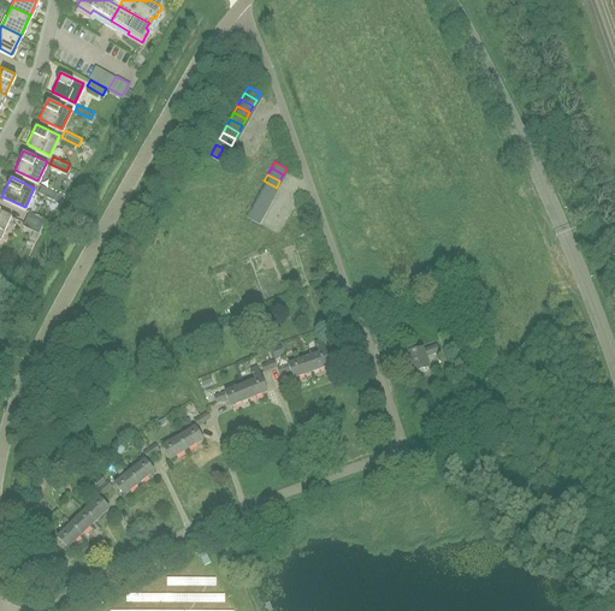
[(273,194),(277,188),(264,181),(261,187),(273,194)]
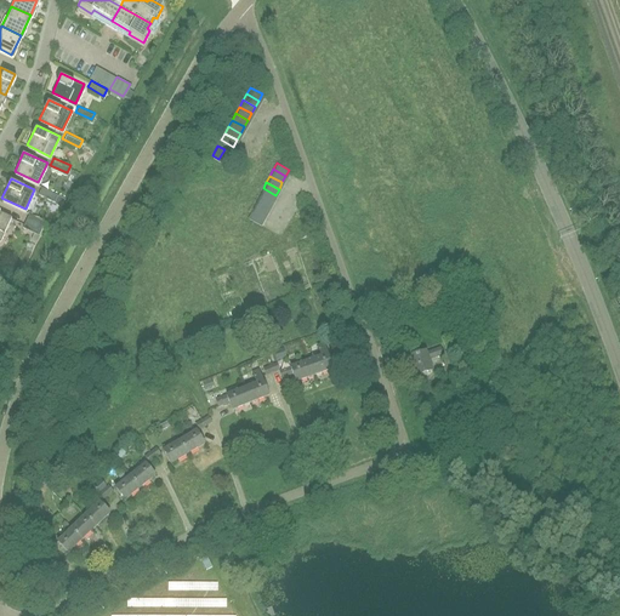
[(38,192),(53,199),(57,192),(41,184),(38,192)]
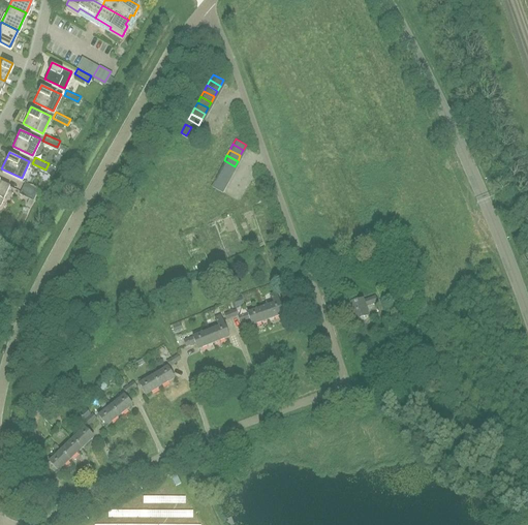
[(231,172),(235,166),(224,160),(221,166),(231,172)]
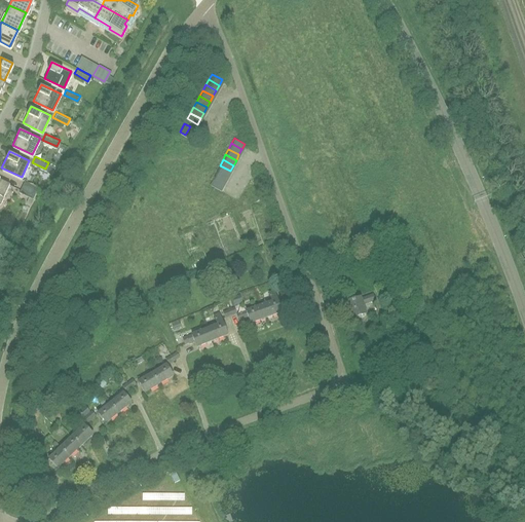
[(227,177),(230,171),(220,165),(217,171),(227,177)]
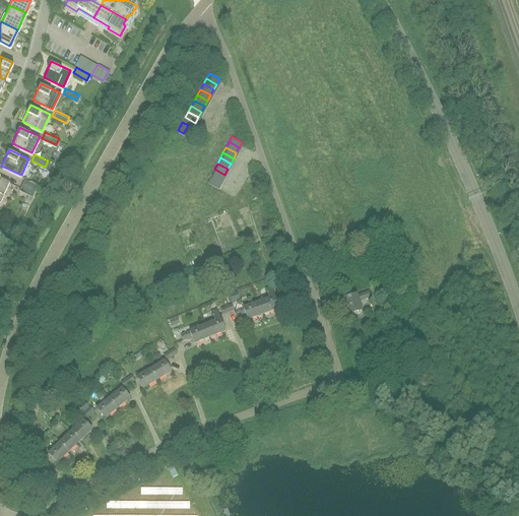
[(221,180),(224,175),(214,169),(211,175),(221,180)]
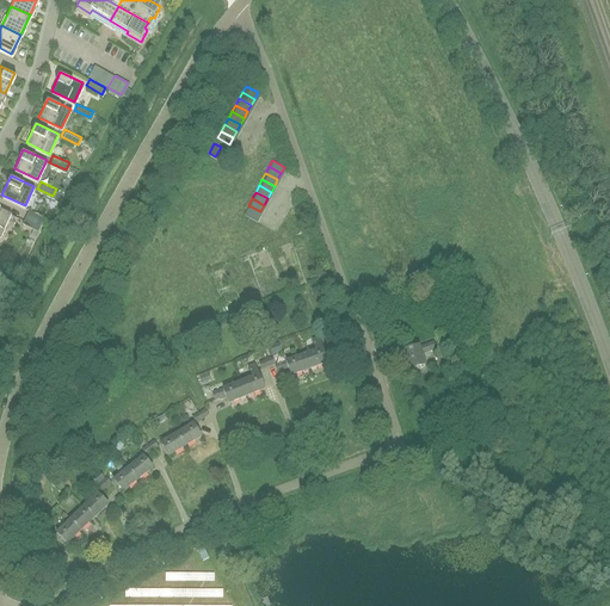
[(0,234),(11,211),(0,205),(0,234)]
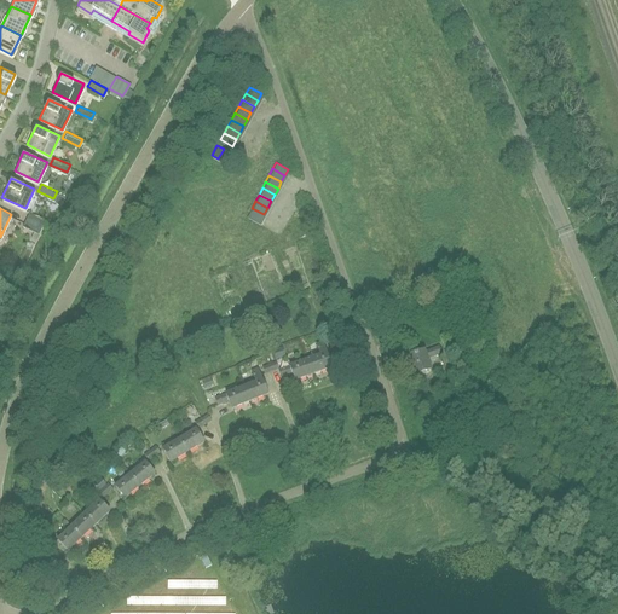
[(264,214),(252,208),(248,214),(260,220),(264,214)]
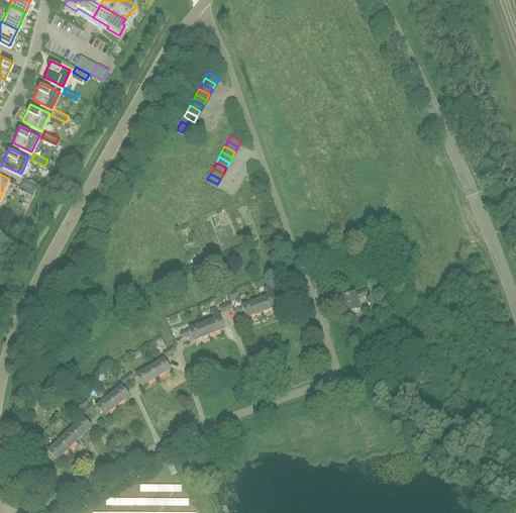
[(31,193),(37,182),(23,175),(18,187),(31,193)]
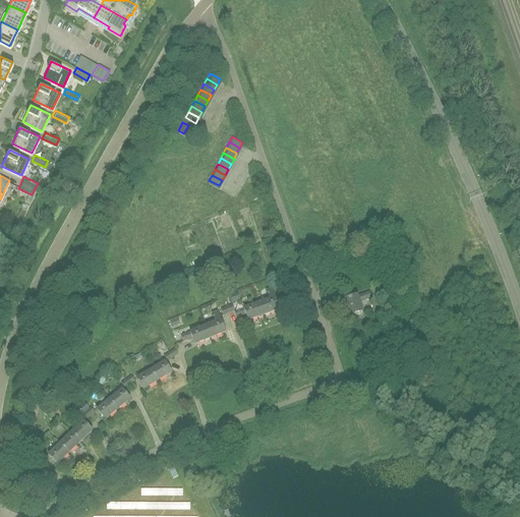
[(279,305),(271,285),(266,287),(269,295),(258,299),(264,311),(279,305)]
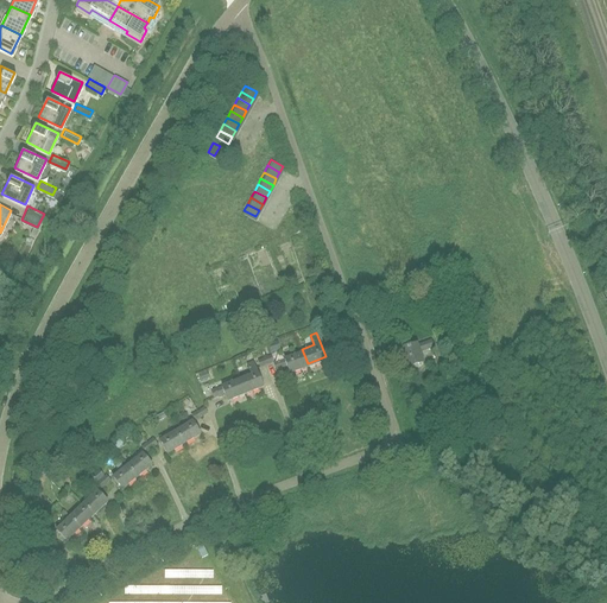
[(423,360),(418,348),(434,343),(431,337),(417,343),(416,341),(399,347),(406,366),(423,360)]
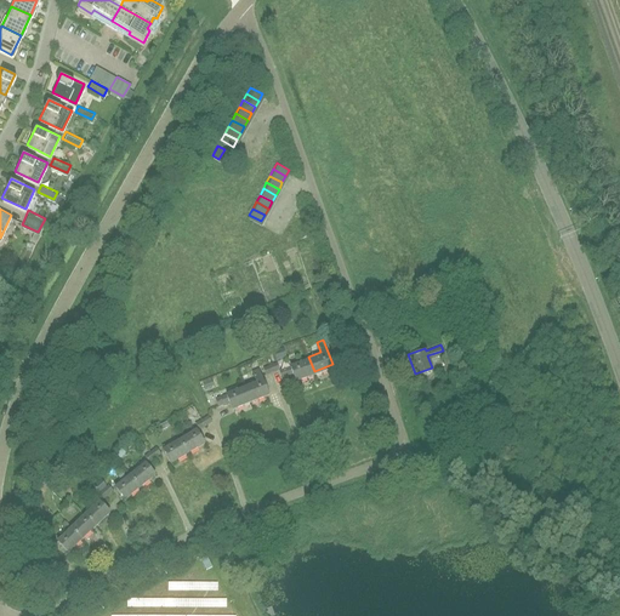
[(314,371),(308,357),(279,366),(282,374),(293,369),(295,377),(314,371)]
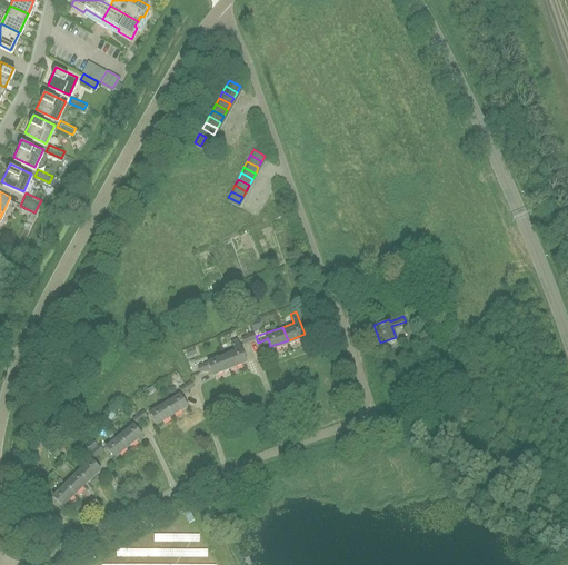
[(219,340),(227,337),(225,331),(217,334),(219,340)]
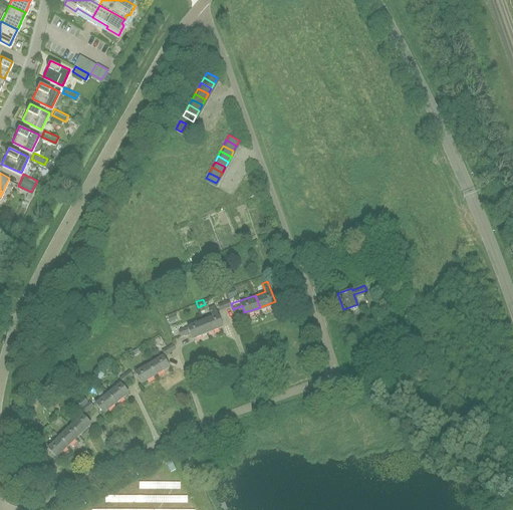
[(222,323),(214,303),(208,305),(212,314),(202,318),(207,329),(222,323)]
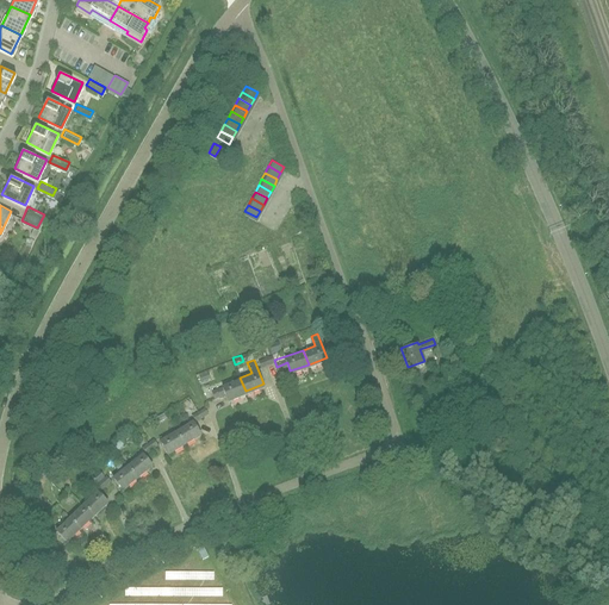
[(198,372),(202,379),(210,375),(206,368),(198,372)]
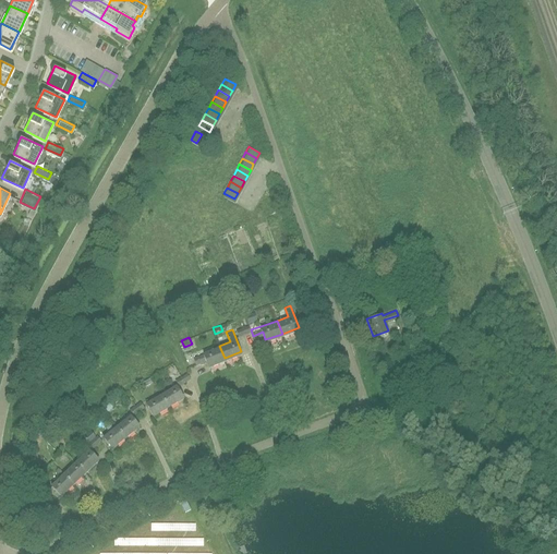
[(225,358),(219,346),(193,357),(195,362),(205,358),(208,364),(225,358)]
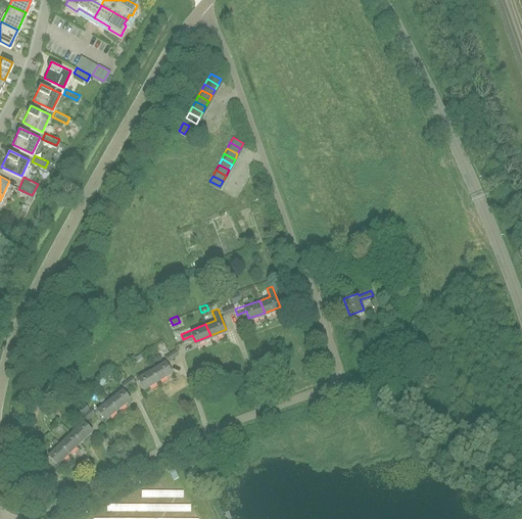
[(168,357),(178,351),(175,346),(164,352),(168,357)]
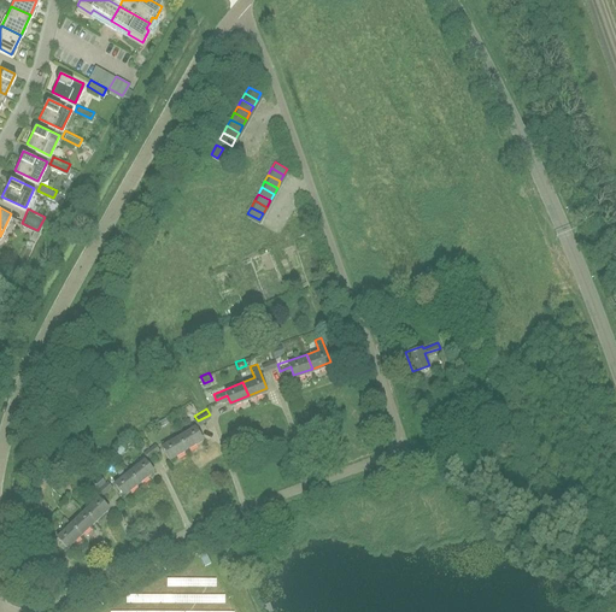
[(203,436),(194,423),(179,434),(186,447),(203,436)]
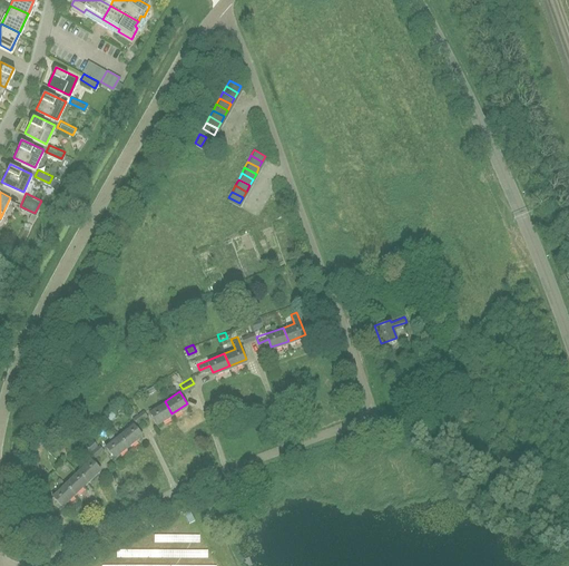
[(172,413),(165,401),(149,411),(157,422),(172,413)]
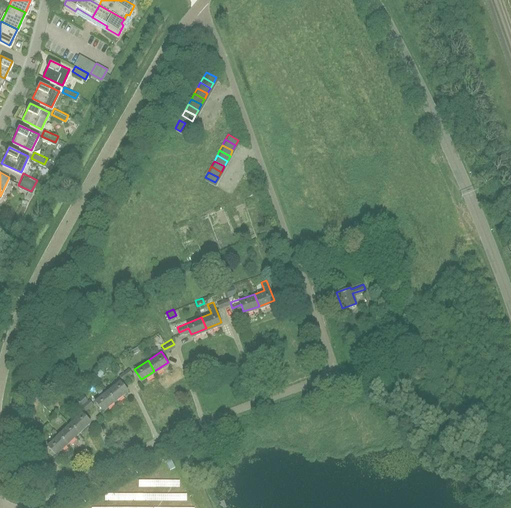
[(129,366),(124,370),(127,374),(132,371),(129,366)]
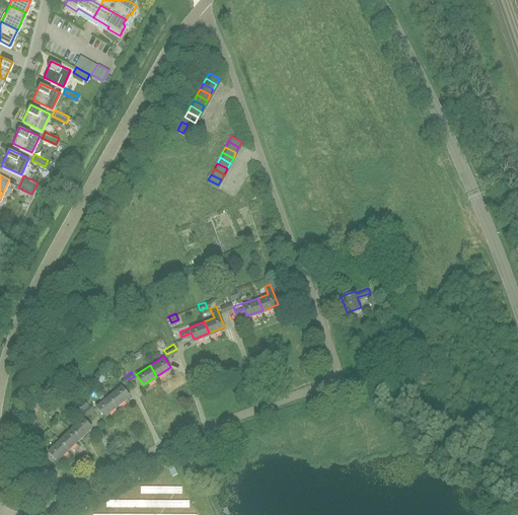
[(117,405),(129,394),(121,384),(108,394),(117,405)]
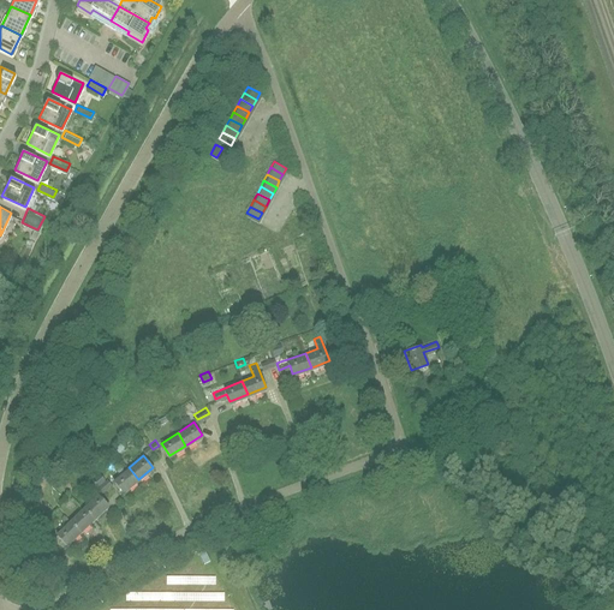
[(123,491),(138,479),(129,467),(114,479),(123,491)]
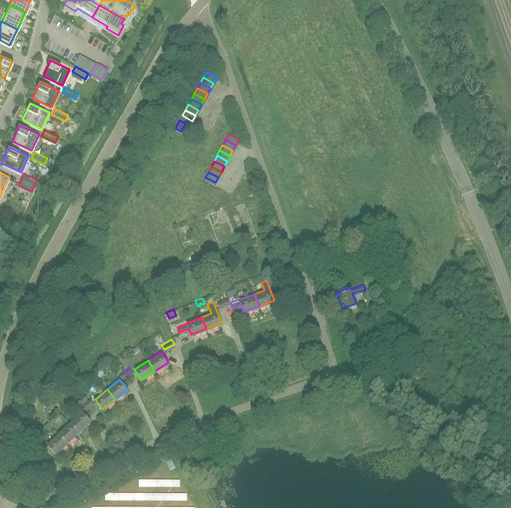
[(81,402),(88,396),(84,392),(77,398),(81,402)]
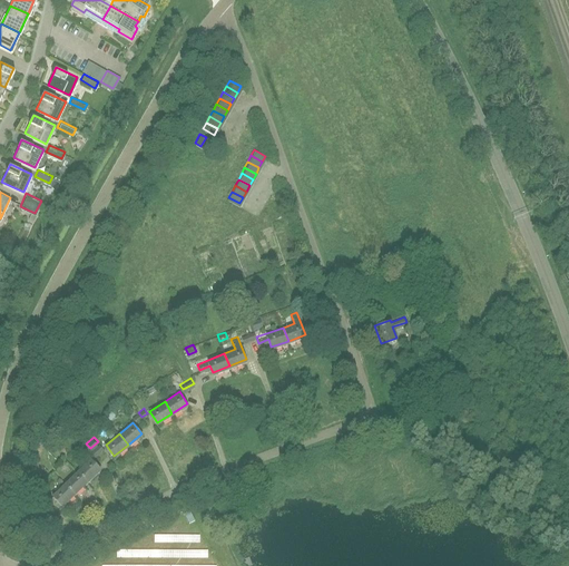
[(92,456),(102,447),(99,442),(89,451),(92,456)]
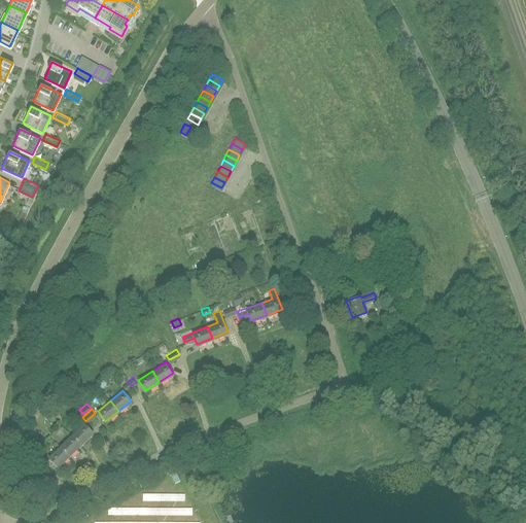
[(80,444),(93,431),(83,422),(72,434),(80,444)]
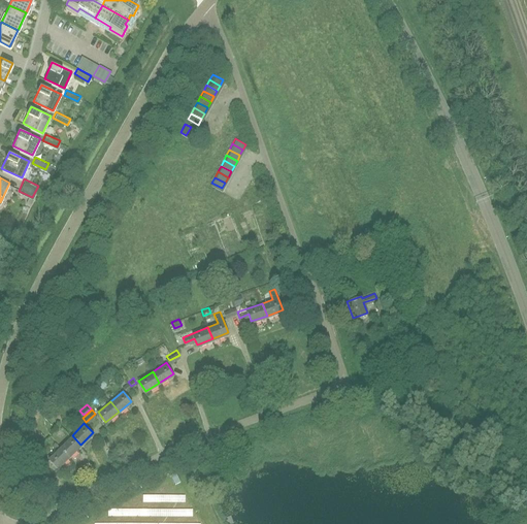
[(69,455),(80,445),(72,435),(60,447),(69,455)]
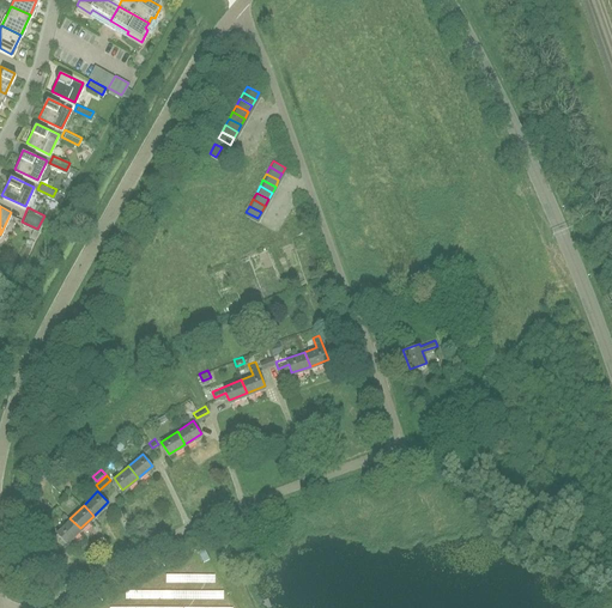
[(66,542),(80,528),(70,518),(56,532),(66,542)]
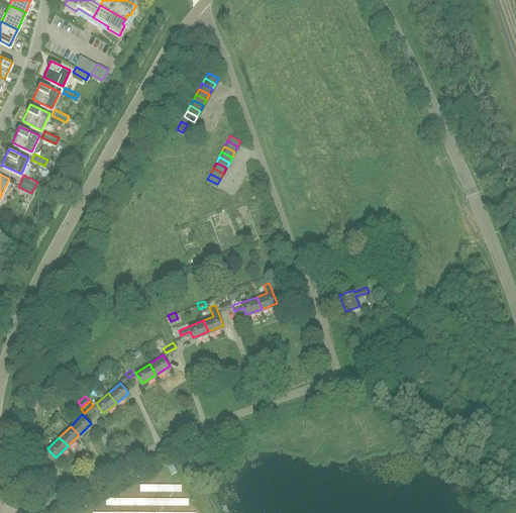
[(37,458),(45,450),(41,446),(33,454),(37,458)]
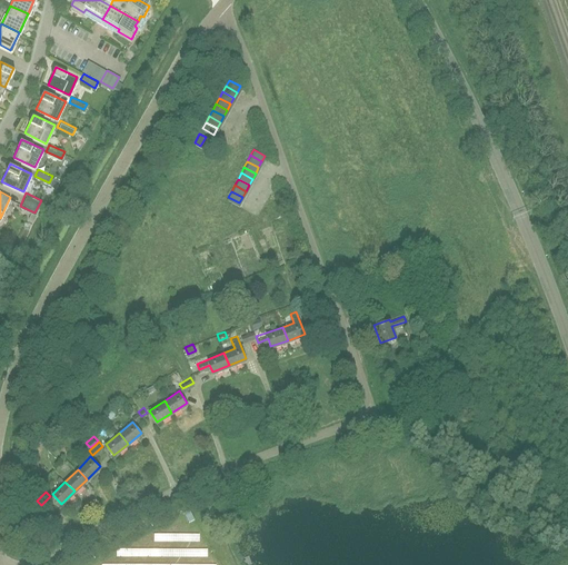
[(189,506),(183,509),(189,519),(195,516),(189,506)]
